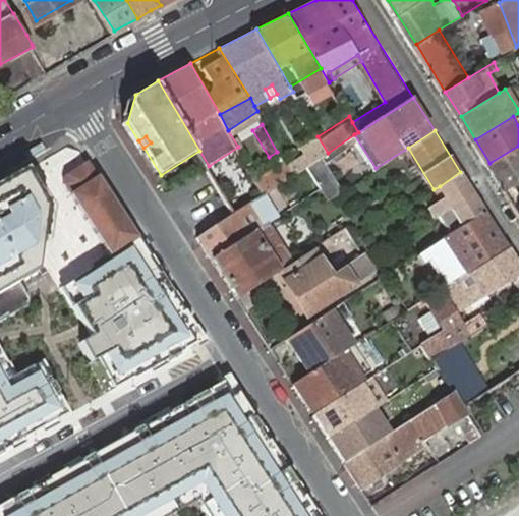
[(328,153),(318,136),(302,146),(312,162),(319,158),(328,153)]
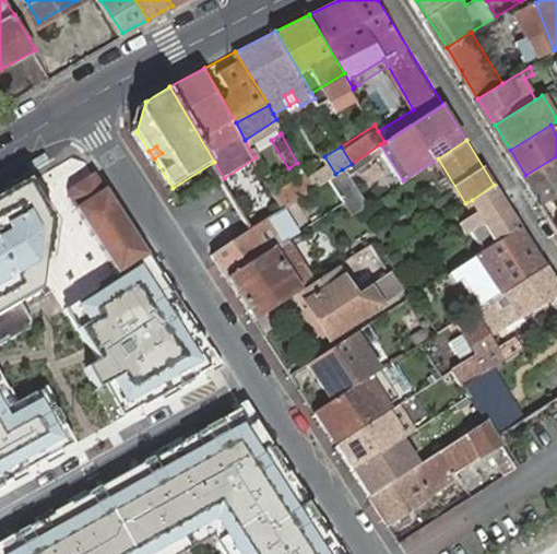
[(543,203),(556,195),(556,156),(525,175),(543,203)]
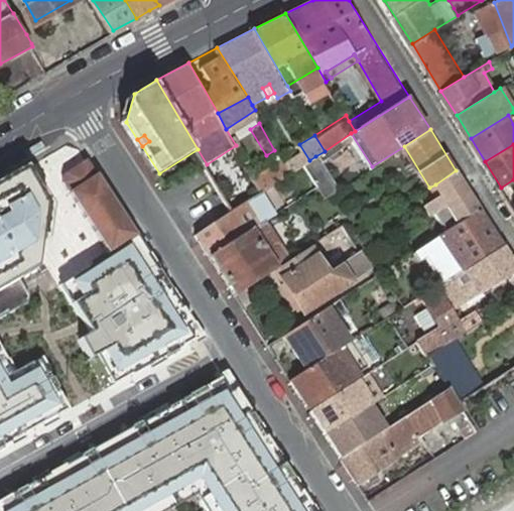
[(139,236),(89,153),(60,170),(113,251),(139,236)]
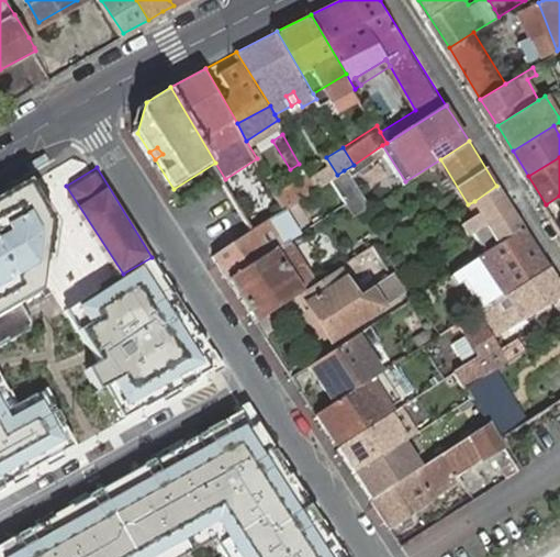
[(275,187),(283,204),(318,188),(310,169),(275,187)]
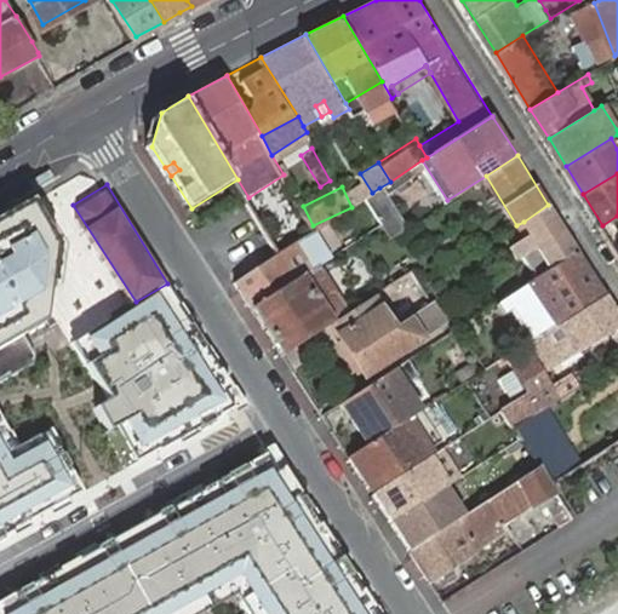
[(372,193),(365,198),(381,224),(389,237),(406,227),(379,188),(372,193)]
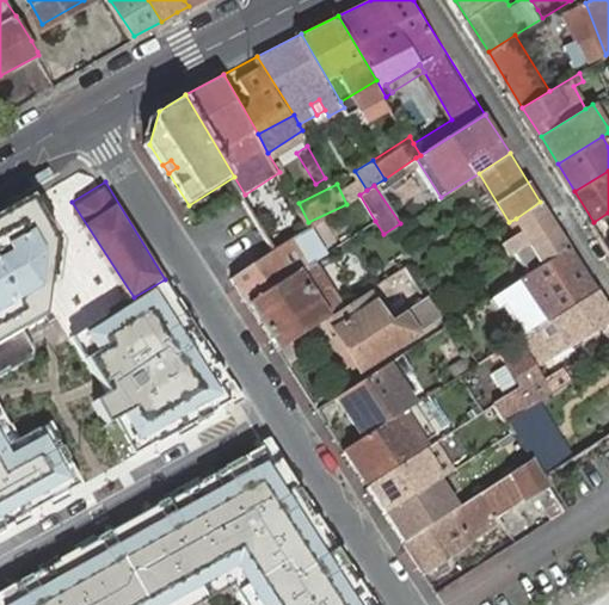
[(61,236),(35,191),(0,211),(0,341),(57,308),(61,236)]
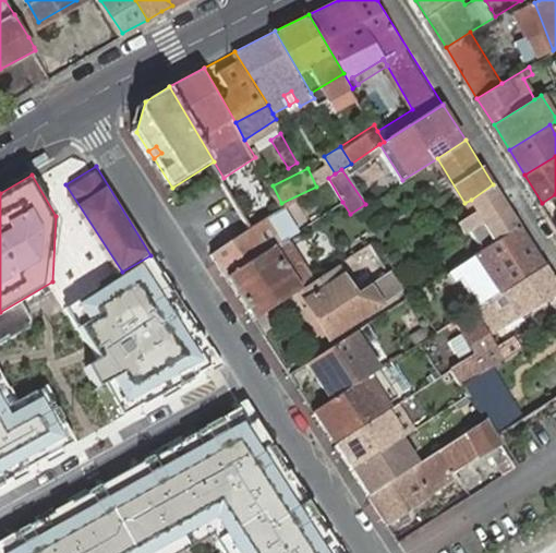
[(519,225),(493,184),(471,200),(479,211),(460,223),(467,232),(471,229),(483,248),(519,225)]
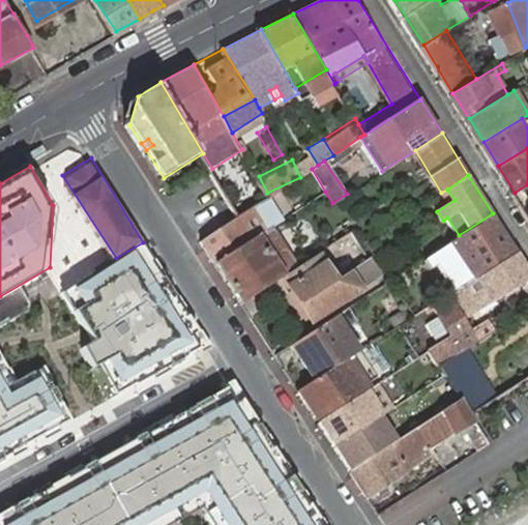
[(203,239),(216,261),(273,224),(276,223),(270,213),(275,209),(267,198),(239,215),(203,239)]
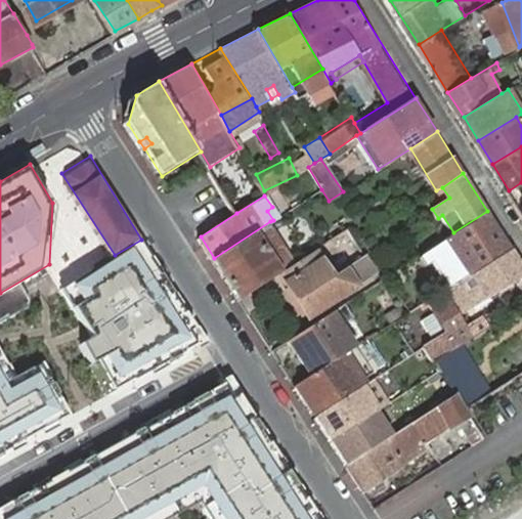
[(510,247),(487,211),(453,232),(423,253),(430,262),(437,258),(453,247),(471,271),(510,247)]
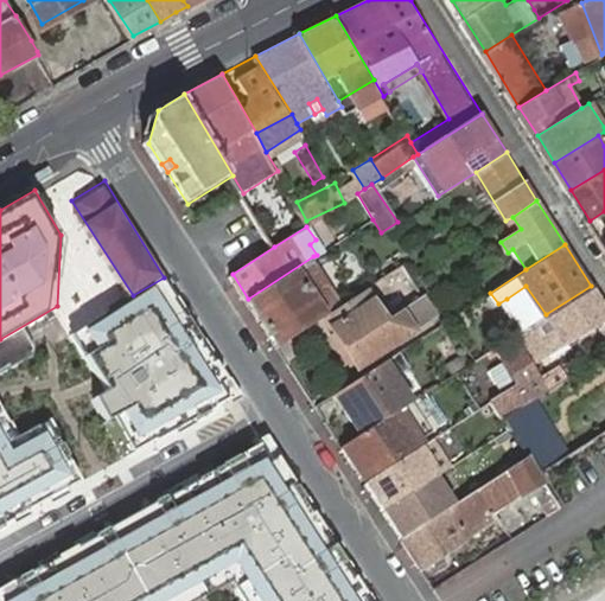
[(248,299),(278,344),(324,314),(342,302),(313,256),(248,299)]
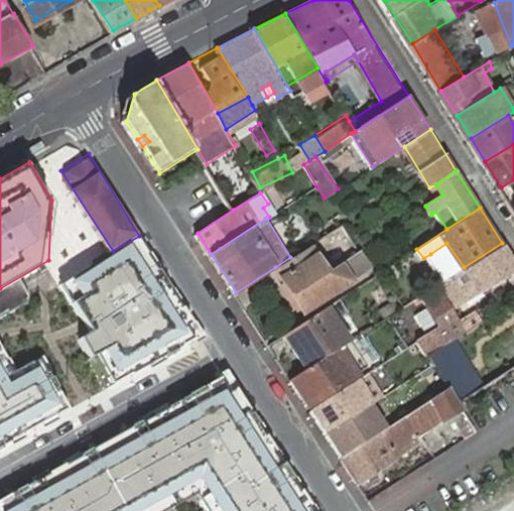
[(195,326),(139,236),(113,251),(65,281),(89,321),(91,324),(76,333),(106,381),(195,326)]
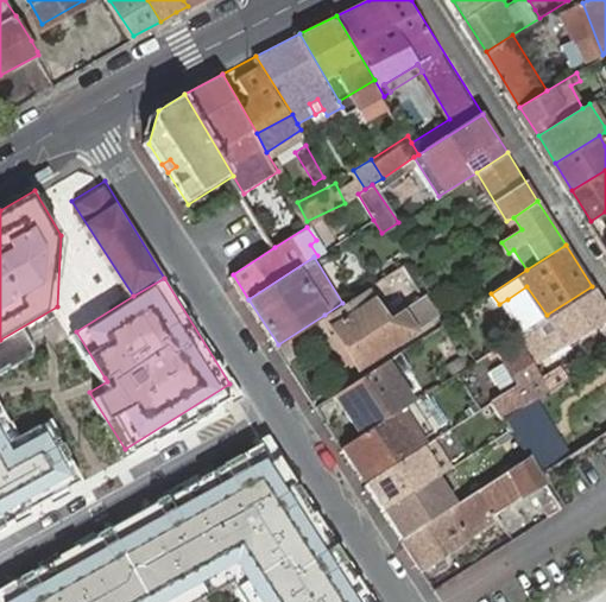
[(526,286),(507,299),(525,329),(547,315),(526,286)]
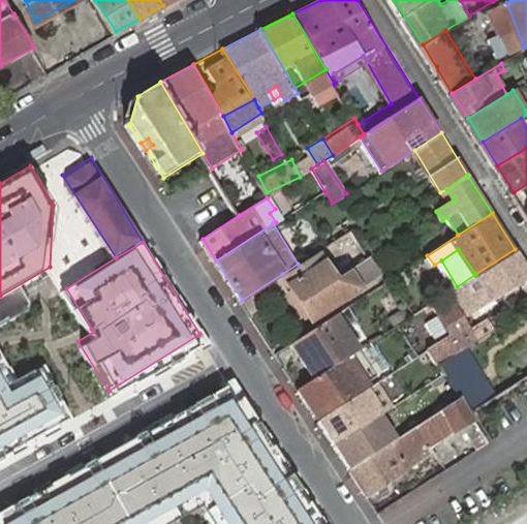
[(526,269),(515,249),(475,274),(457,286),(450,290),(463,310),(484,297),(487,301),(526,274),(526,269)]
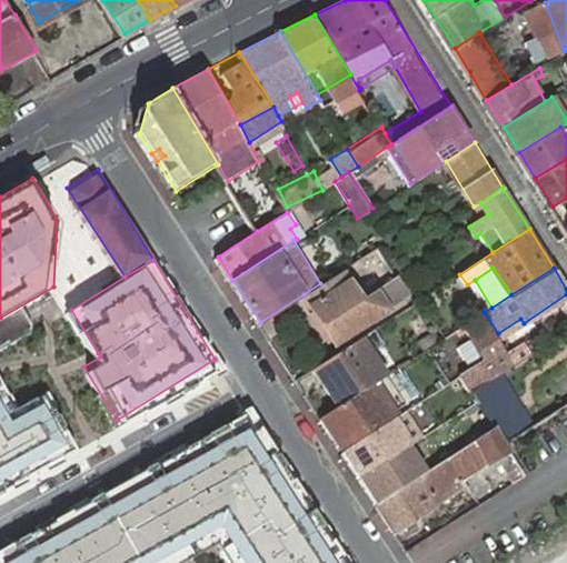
[(320,283),(304,294),(325,329),(335,323),(344,339),(378,317),(409,297),(400,279),(362,301),(342,269),(320,283)]
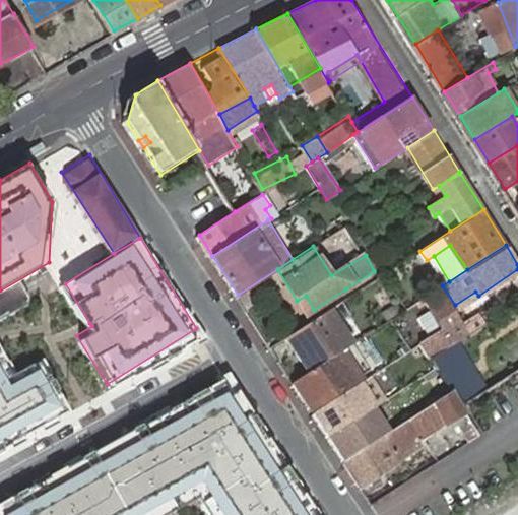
[(442,285),(425,297),(446,332),(464,320),(455,305),(442,285)]
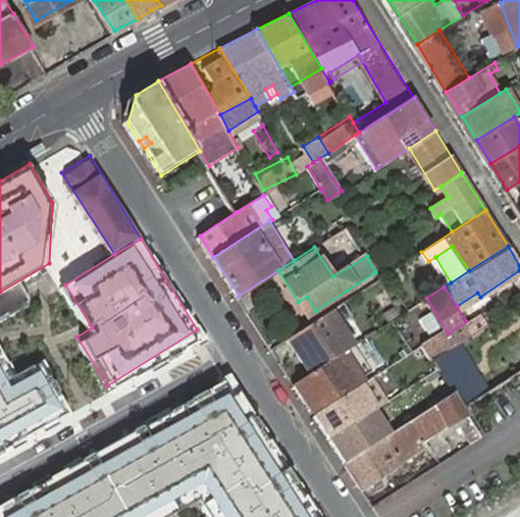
[(307,297),(298,302),(306,316),(315,311),(307,297)]
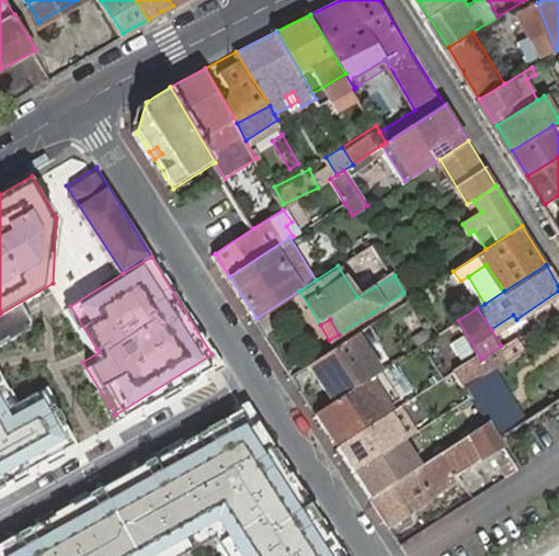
[(362,330),(311,363),(335,399),(377,373),(386,366),(362,330)]
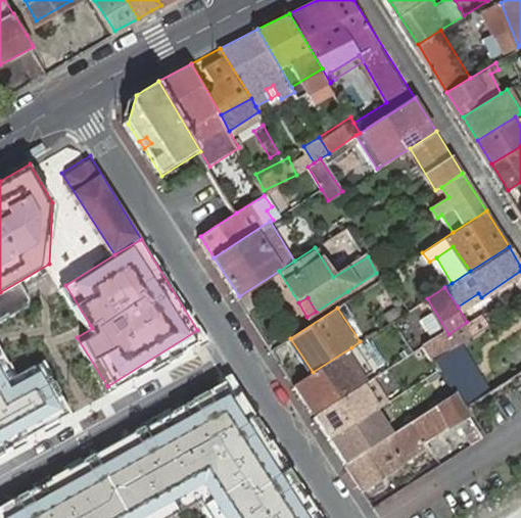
[(448,334),(429,346),(437,360),(460,345),(475,335),(467,322),(448,334)]
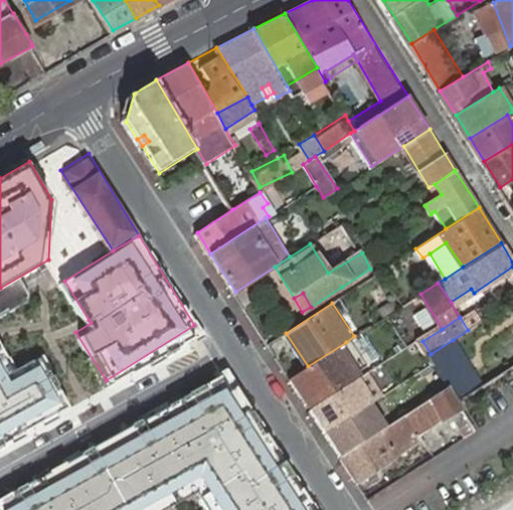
[(380,354),(365,329),(354,336),(346,342),(362,366),(380,354)]
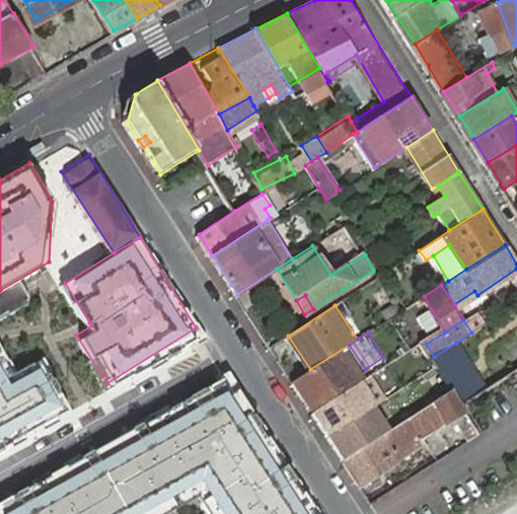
[(0,342),(0,446),(74,407),(45,353),(14,369),(0,342)]
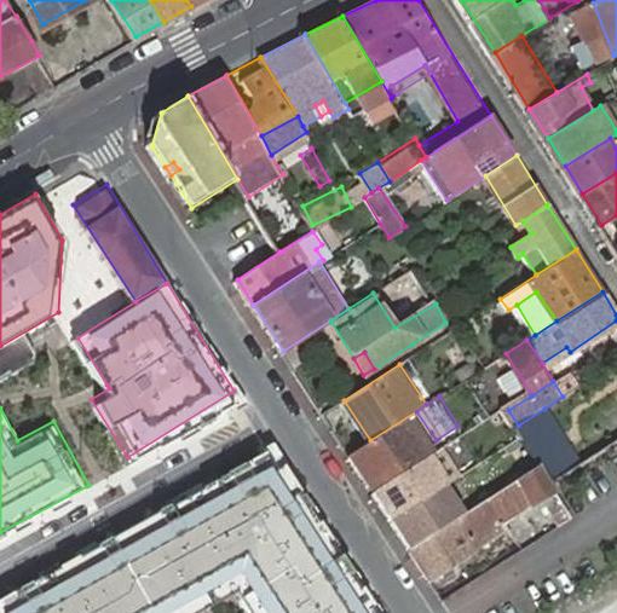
[(545,409),(518,426),(543,467),(552,483),(581,464),(545,409)]
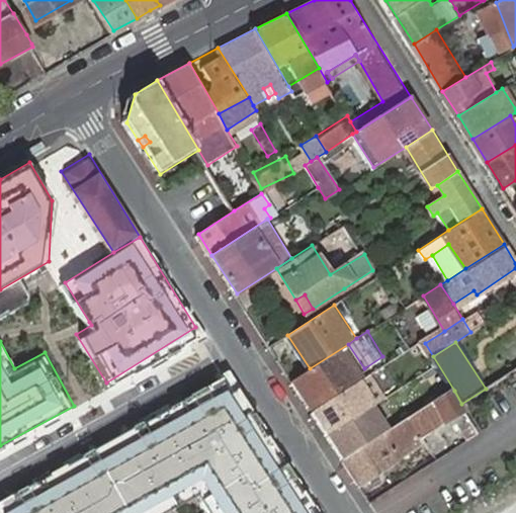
[(310,368),(293,378),(313,410),(368,374),(364,368),(348,344),(310,368)]
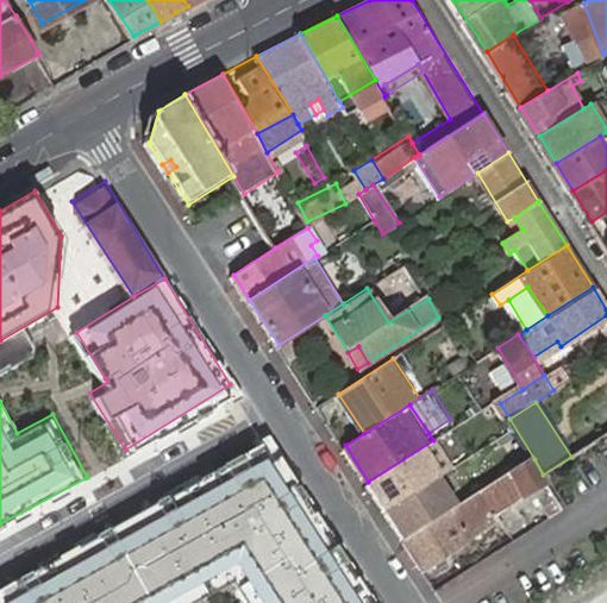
[(376,602),(270,435),(0,583),(0,602),(186,602),(232,579),(248,602),(376,602)]
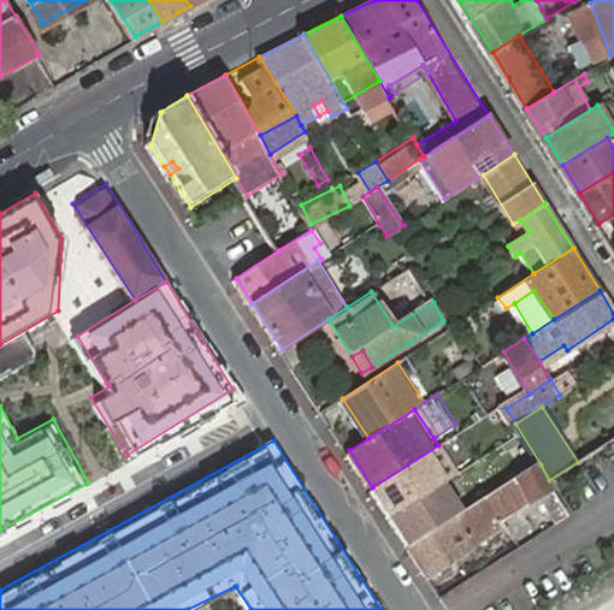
[(438,445),(372,487),(409,545),(468,508),(449,478),(462,468),(446,440),(438,445)]
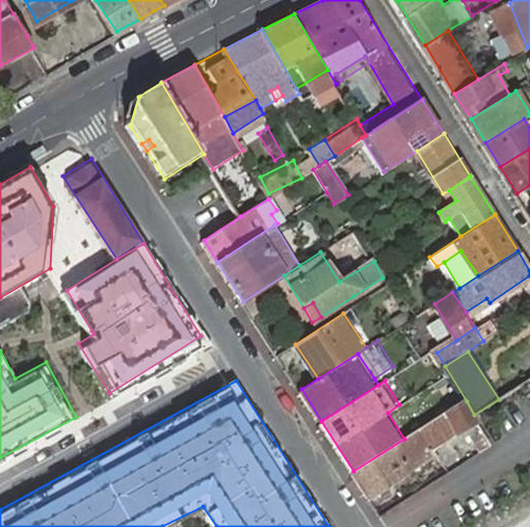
[(353,471),(371,498),(436,457),(433,450),(478,421),(474,415),(467,401),(404,439),(353,471)]
